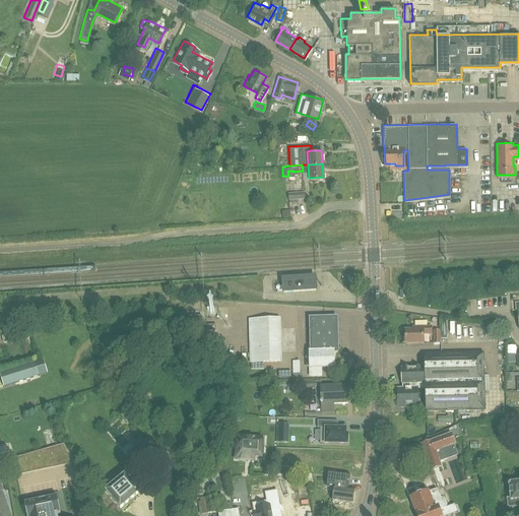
[(288,197),(305,196),(304,189),(287,189),(288,197)]
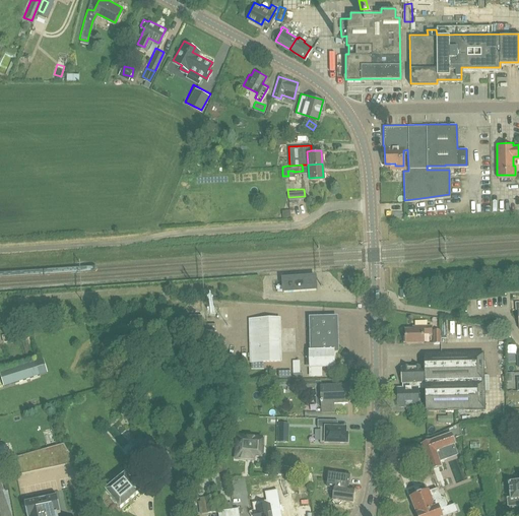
[(316,287),(315,272),(280,275),(281,289),(316,287)]
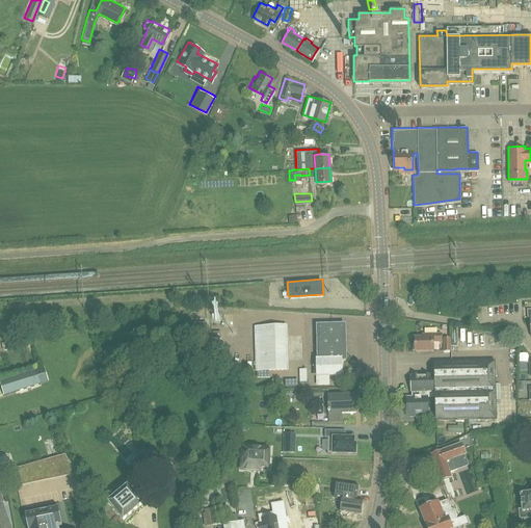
[(194,337),(196,337),(206,336),(205,320),(193,321),(194,337)]
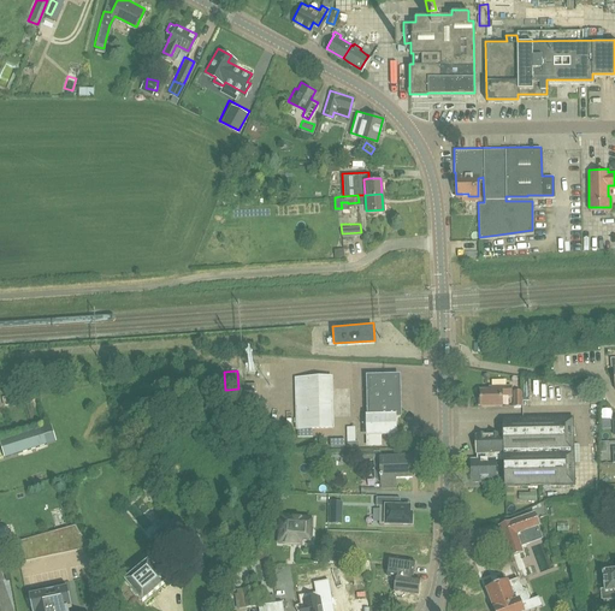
[(397,372),(391,372),(366,373),(367,413),(365,413),(365,422),(361,422),(362,429),(366,429),(366,442),(374,442),(374,432),(394,432),(394,413),(398,413),(397,372)]
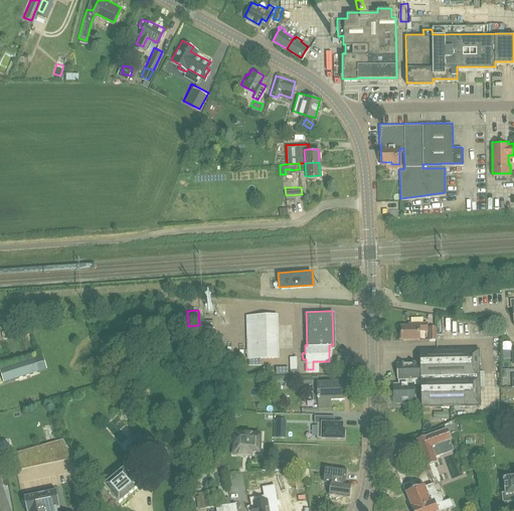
[(246,313),(247,356),(247,362),(261,362),(261,355),(278,355),(276,312),(246,313)]
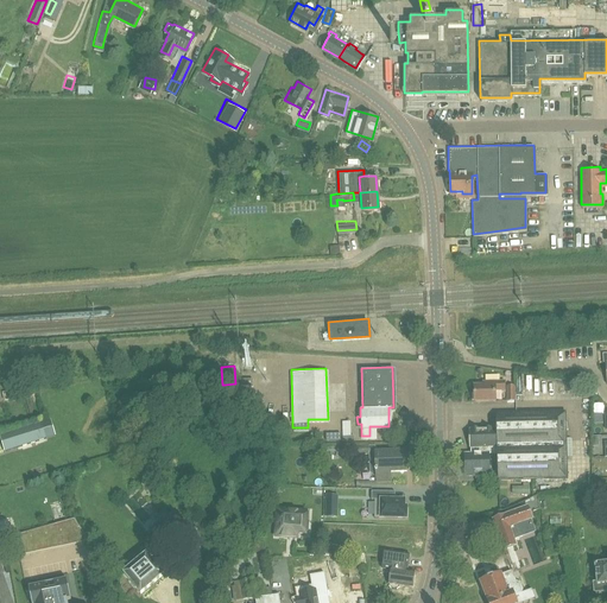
[(505,387),(504,378),(482,378),(482,382),(473,382),(474,398),(494,397),(494,387),(505,387)]
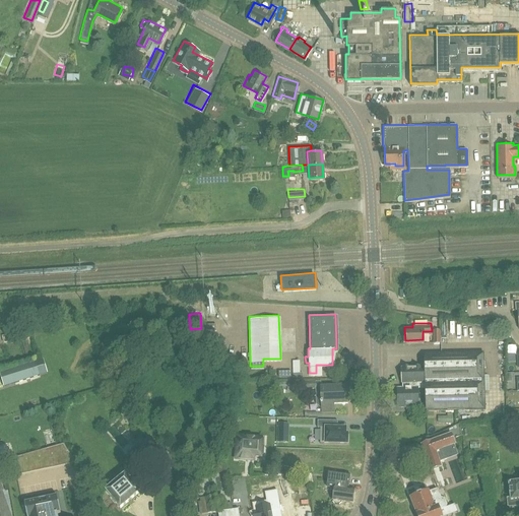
[(489,372),(482,372),(482,350),(424,351),(424,364),(401,364),(401,380),(402,379),(402,385),(397,385),(397,404),(406,403),(406,405),(417,404),(417,395),(419,395),(419,390),(416,390),(416,385),(425,385),(425,407),(483,406),(483,388),(489,387),(489,372)]
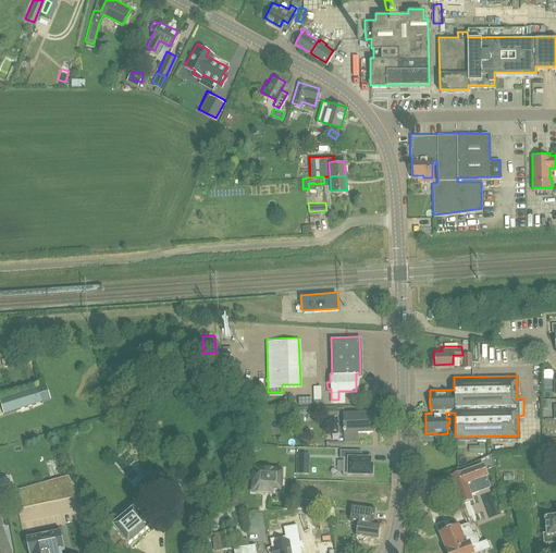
[(0,409),(50,395),(46,381),(0,394),(0,409)]
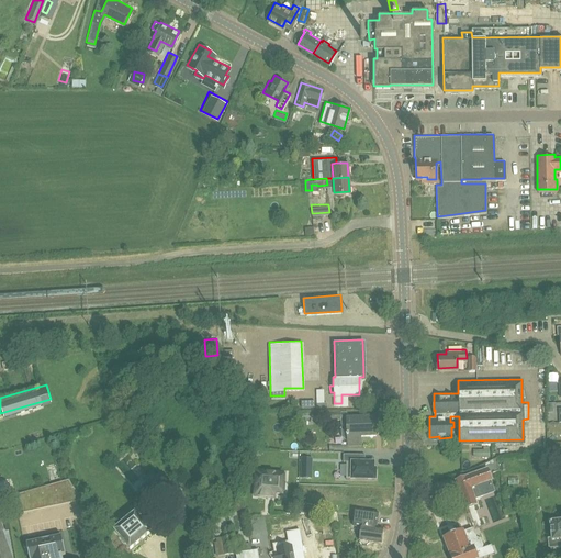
[(373,415),(346,416),(346,408),(340,409),(340,408),(326,408),(326,417),(340,416),(340,433),(346,438),(347,443),(361,443),(360,434),(374,433),(373,415)]
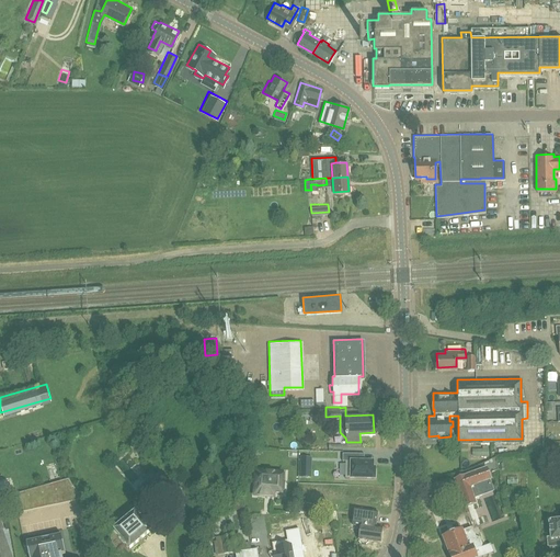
[(345,458),(344,475),(374,475),(374,465),(372,465),(373,458),(364,458),(364,451),(342,450),(342,458),(345,458)]
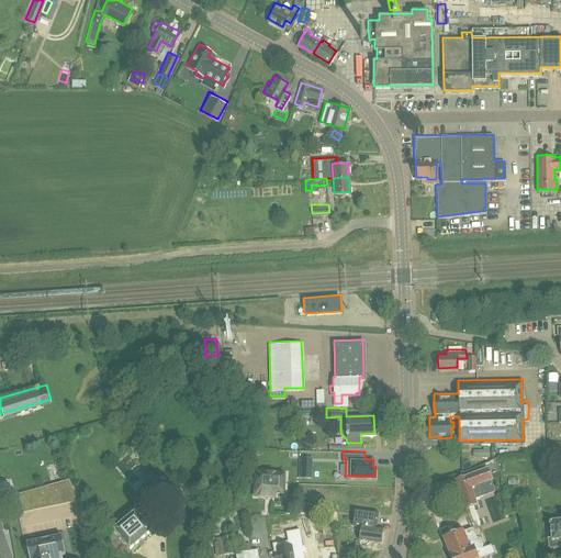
[(300,456),(300,465),(305,465),(305,475),(311,475),(311,456),(300,456)]
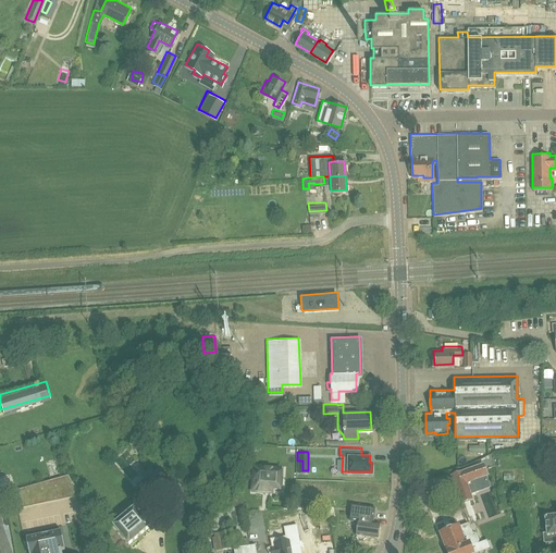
[(472,503),(474,502),(468,488),(477,483),(469,467),(466,469),(464,466),(451,471),(460,491),(459,491),(466,505),(472,503)]
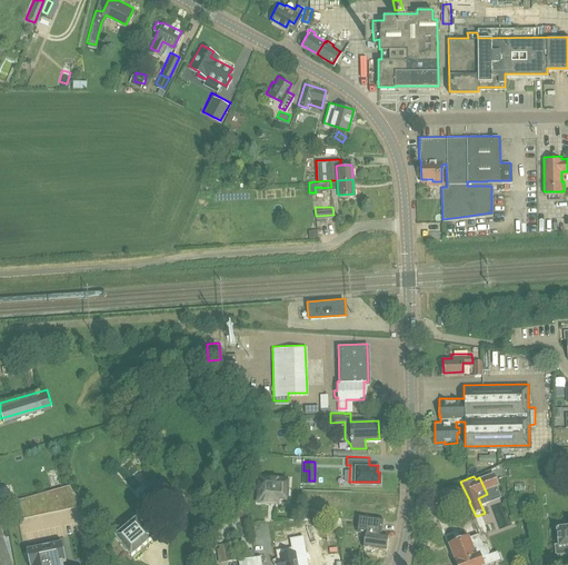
[(286,479),(269,478),(268,485),(260,484),(260,486),(258,486),(257,496),(259,496),(259,499),(270,501),(270,499),(273,501),(273,502),(278,502),(278,498),(285,499),(285,496),(287,496),(288,487),(286,486),(286,479)]
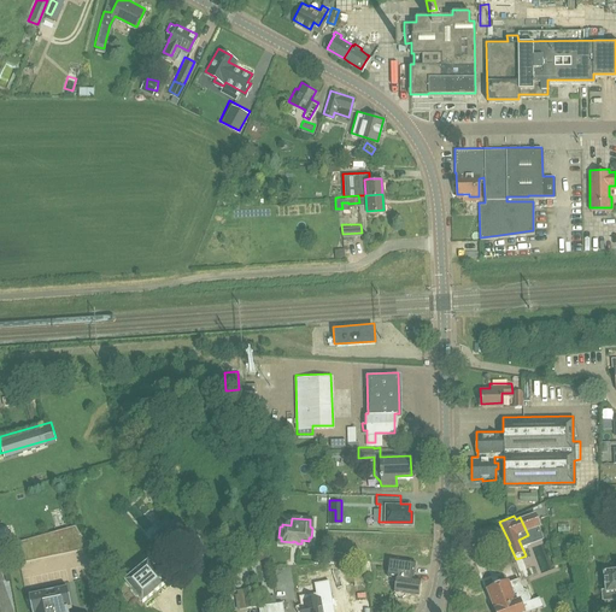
[(180,546),(191,536),(176,519),(164,529),(180,546)]
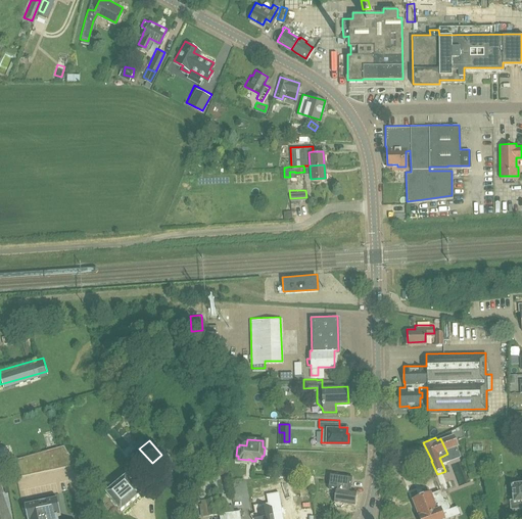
[(62,444),(8,460),(10,472),(16,470),(18,476),(75,464),(62,444)]
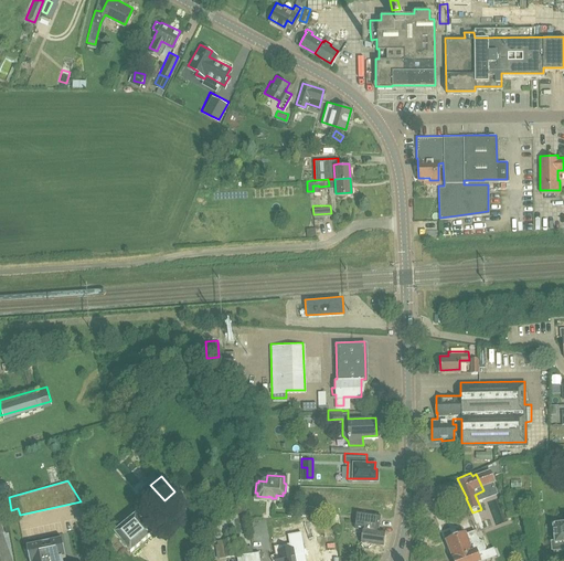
[(0,496),(12,493),(10,485),(0,487),(0,496)]
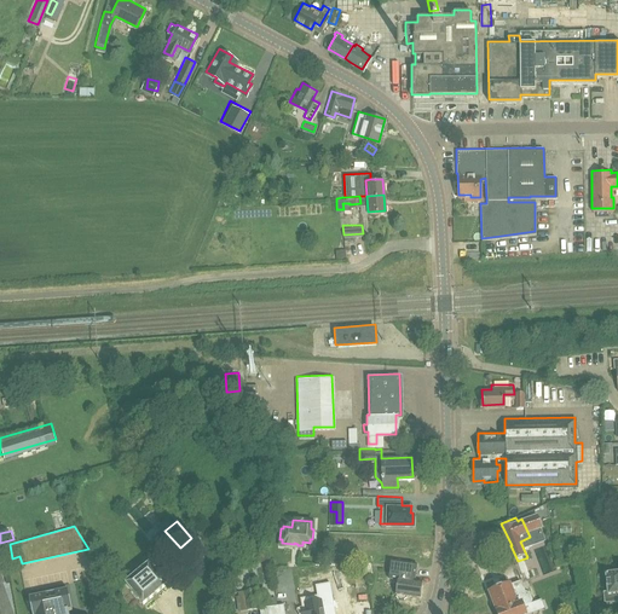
[(0,559),(11,555),(7,543),(0,544),(0,559)]
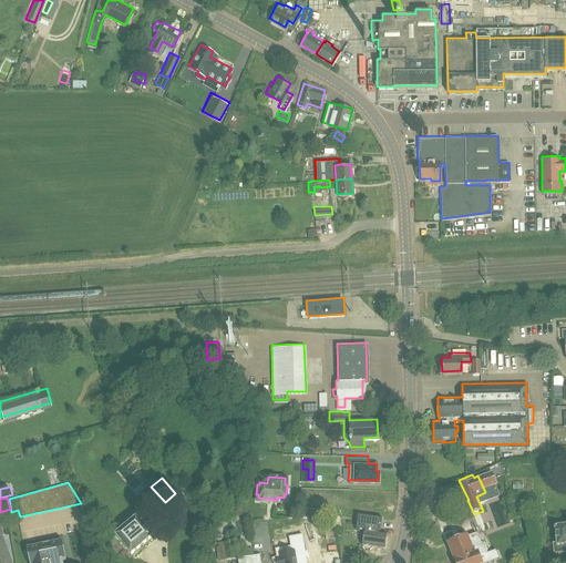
[(374,523),(377,513),(358,510),(356,526),(363,528),(361,544),(363,548),(369,548),(370,543),(383,545),(386,532),(378,531),(379,523),(374,523)]
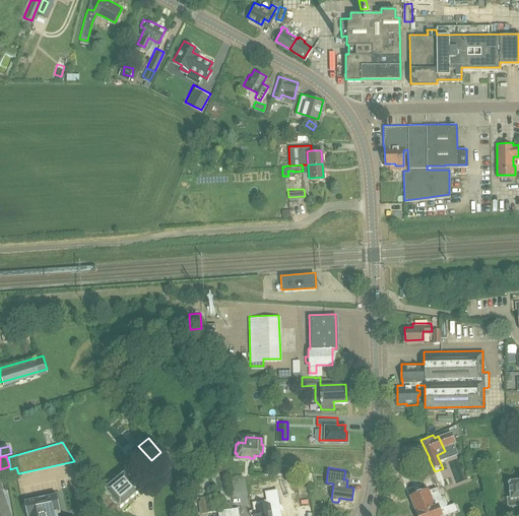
[(144,484),(136,474),(130,479),(124,471),(105,488),(120,505),(138,490),(137,489),(144,484)]
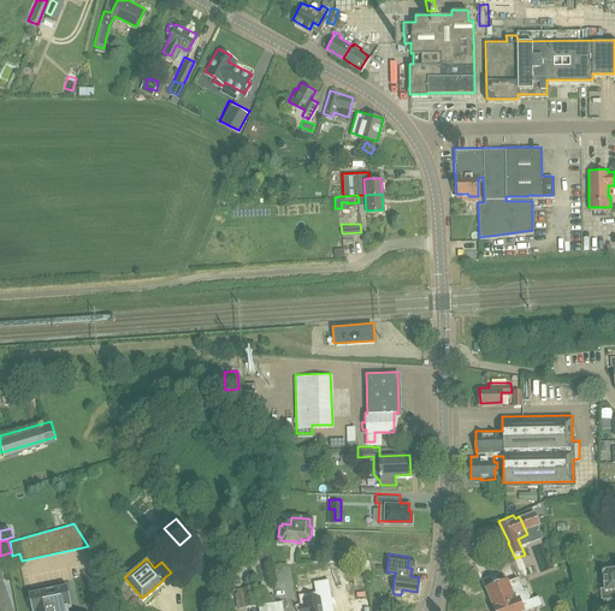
[(614,565),(602,568),(604,585),(598,586),(601,595),(603,597),(608,597),(614,595),(614,594),(614,565)]
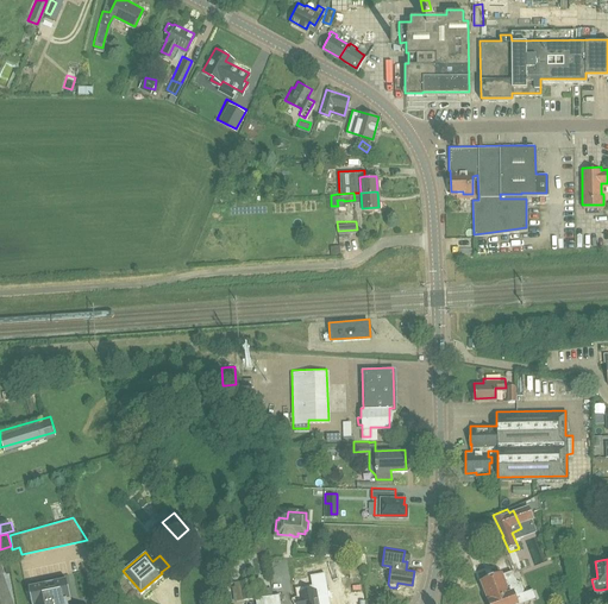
[(0,603),(10,603),(14,603),(0,566),(0,603)]
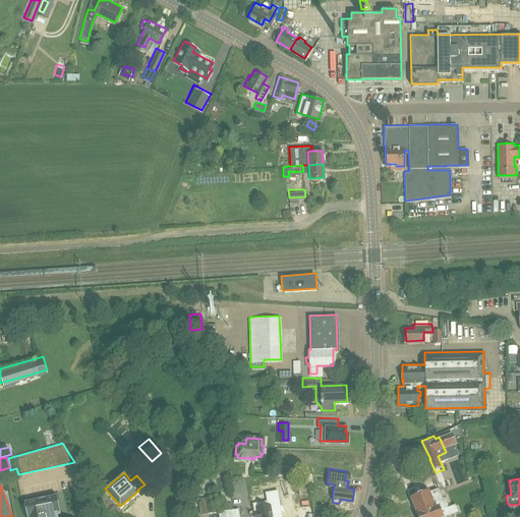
[(315,484),(307,485),(309,502),(319,501),(315,484)]
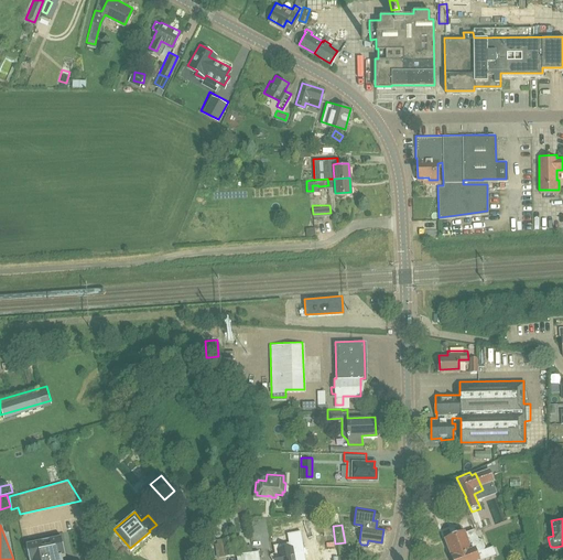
[(527,527),(512,527),(513,545),(527,544),(527,527)]
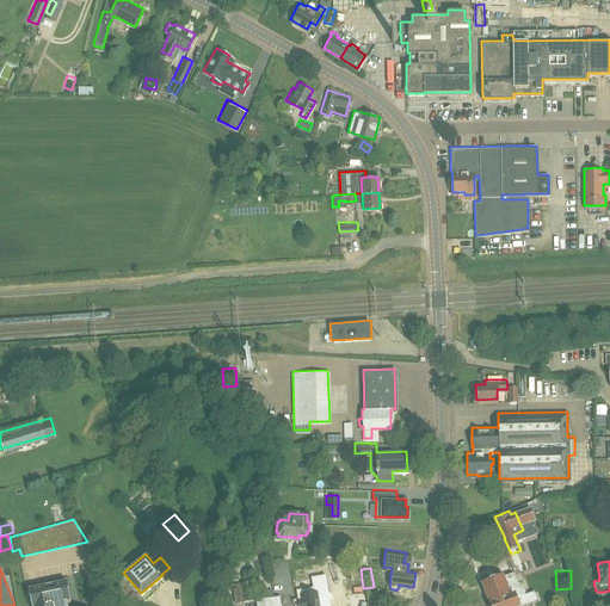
[(330,594),(325,572),(310,574),(313,585),(296,587),(297,598),(301,598),(302,605),(319,605),(318,597),(330,594)]
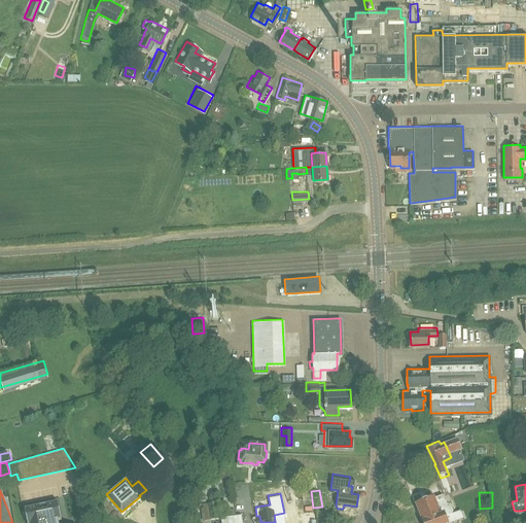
[(435,500),(433,494),(416,501),(423,522),(442,522),(447,521),(444,514),(451,512),(453,508),(451,501),(447,500),(446,497),(445,497),(435,500)]
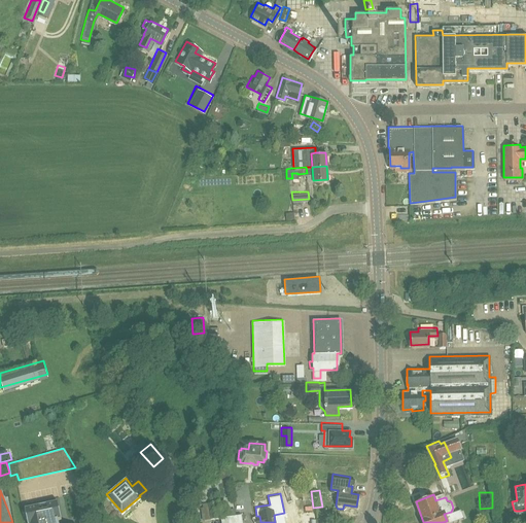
[(56,522),(55,518),(61,516),(57,498),(32,504),(33,511),(26,512),(27,522),(35,521),(35,522),(56,522)]
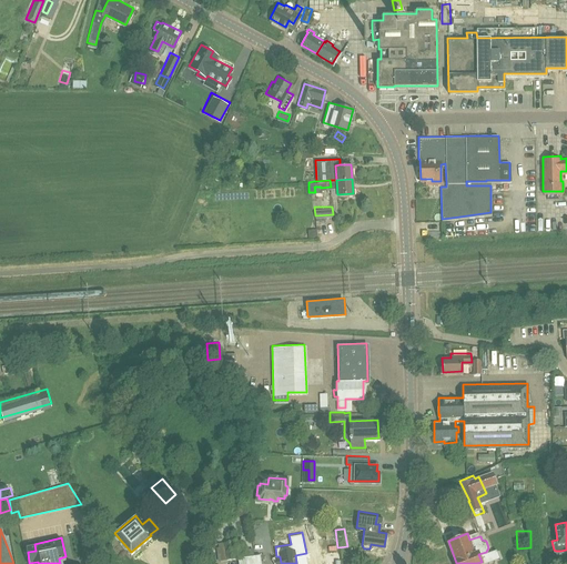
[(235,555),(232,537),(223,540),(218,540),(218,544),(215,544),(218,559),(235,555)]
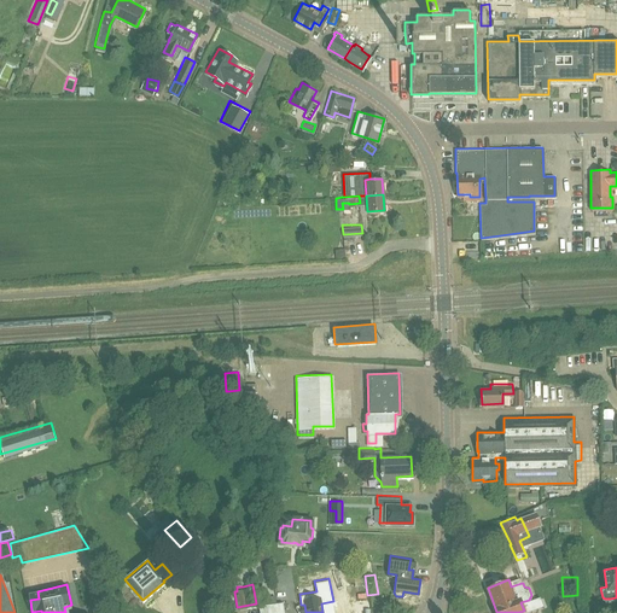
[(283,612),(281,600),(275,601),(274,593),(261,595),(262,603),(257,605),(258,612),(283,612)]
